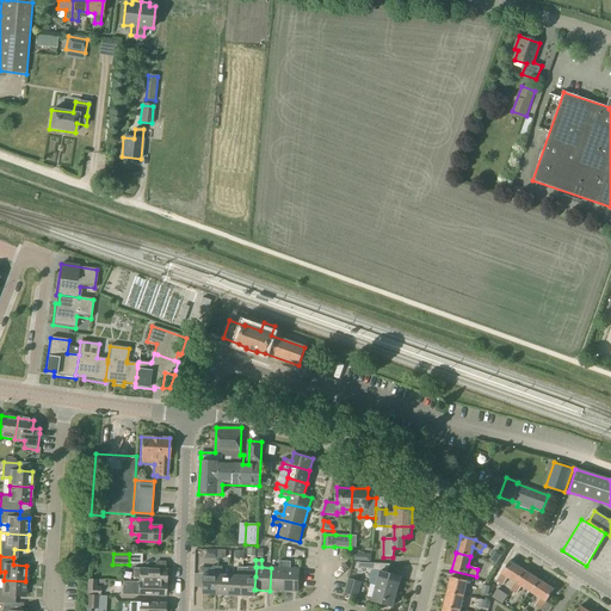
[(284,591),(285,562),(279,561),(279,568),(271,568),(270,591),(284,591)]
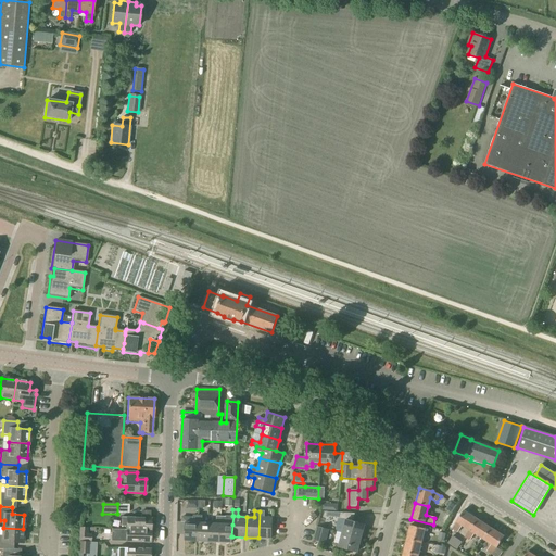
[(456,522),(452,529),(457,533),(462,526),(469,530),(469,531),(477,519),(464,510),(456,522)]
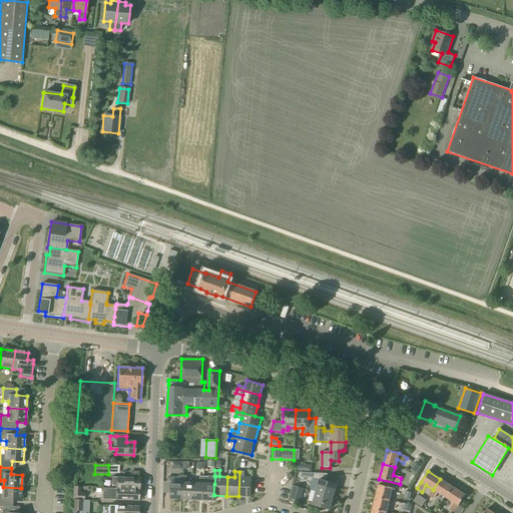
[(111,477),(111,486),(116,486),(116,489),(138,490),(138,479),(138,472),(130,472),(130,478),(116,477),(111,477)]
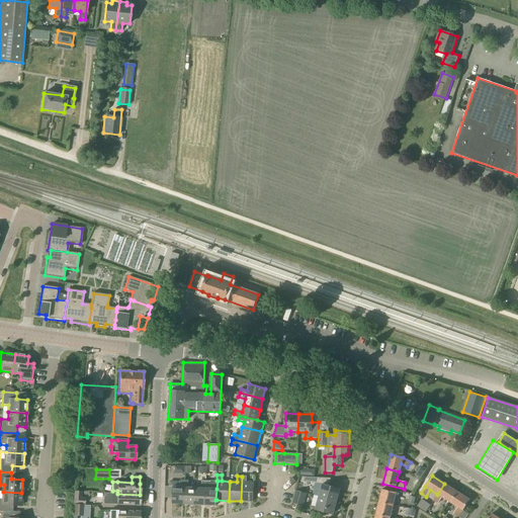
[(242,477),(241,501),(253,502),(254,483),(246,482),(246,477),(242,477)]
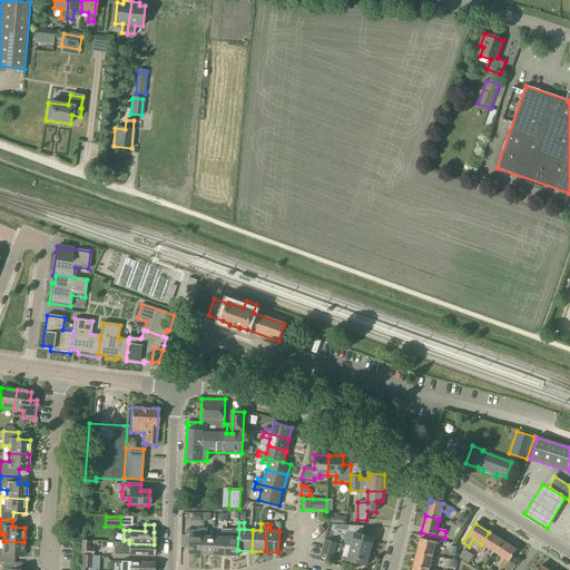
[(349,526),(347,531),(354,532),(351,547),(370,552),(374,538),(361,534),(363,527),(349,526)]
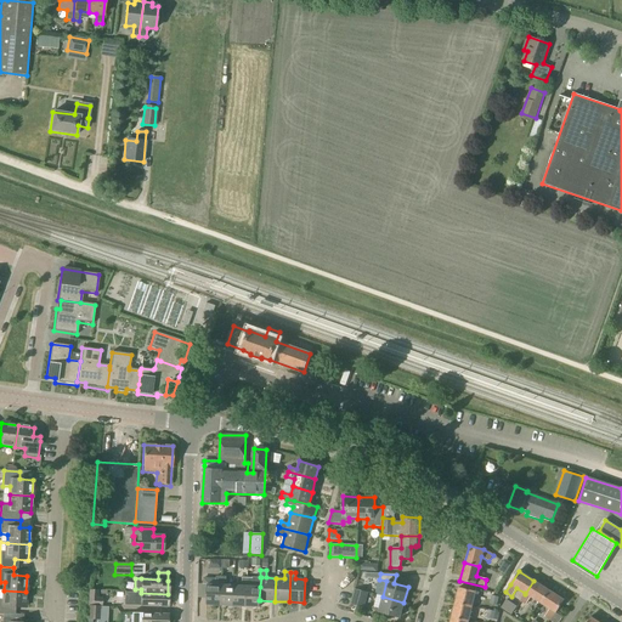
[(521,601),(516,609),(521,612),(531,598),(541,604),(548,591),(533,581),(525,594),(525,593),(519,601),(521,601)]
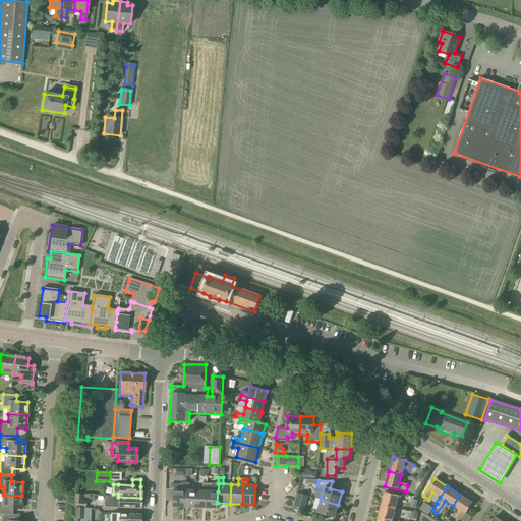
[(184,507),(185,490),(173,489),(173,507),(184,507)]
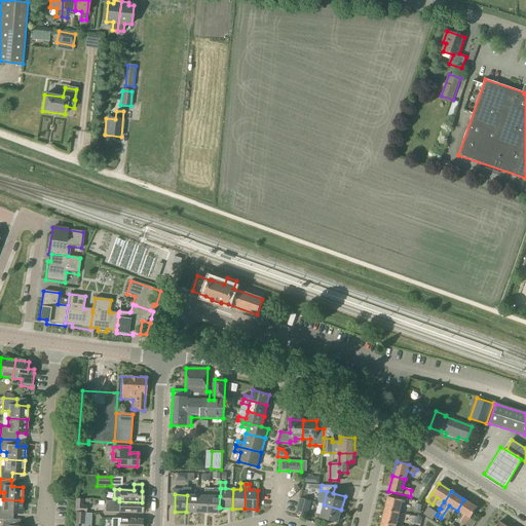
[(197,513),(197,495),(187,495),(186,512),(197,513)]
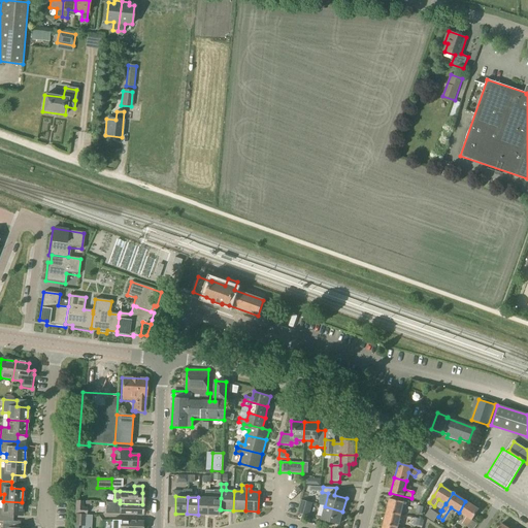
[(208,515),(209,498),(198,497),(198,515),(208,515)]
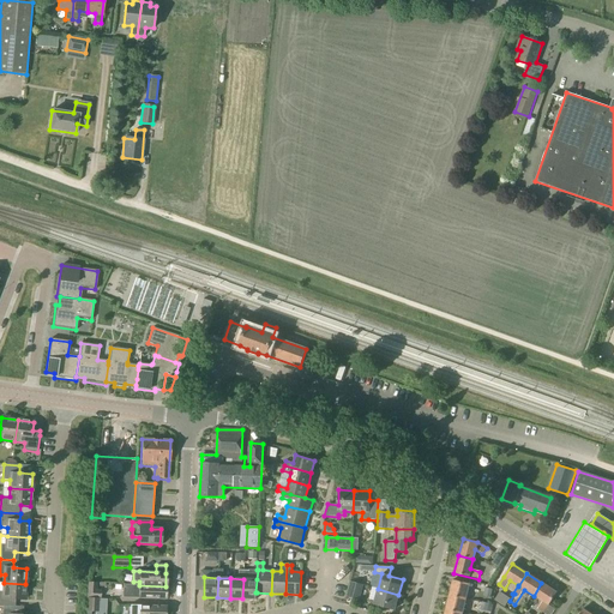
[(256,593),(257,579),(244,579),(242,599),(256,600),(257,593),(256,593)]
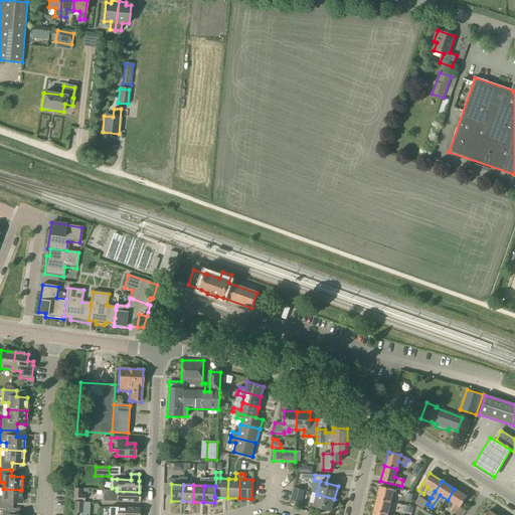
[(377,499),(390,502),(393,490),(380,487),(377,499)]
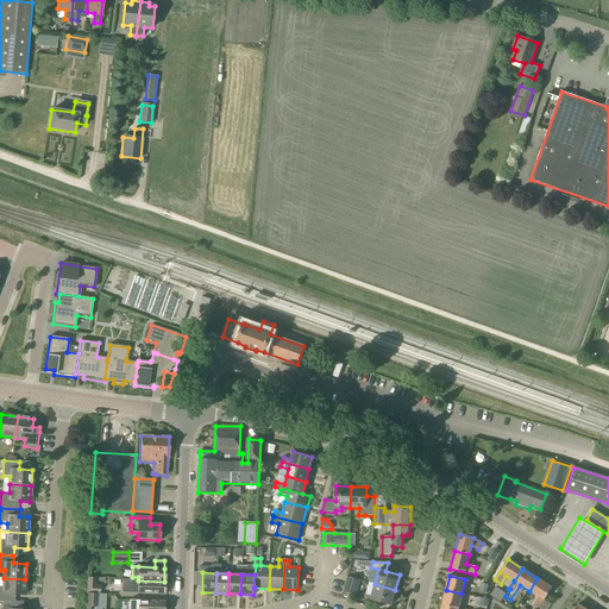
[(356,596),(360,581),(347,577),(343,591),(343,592),(356,596)]
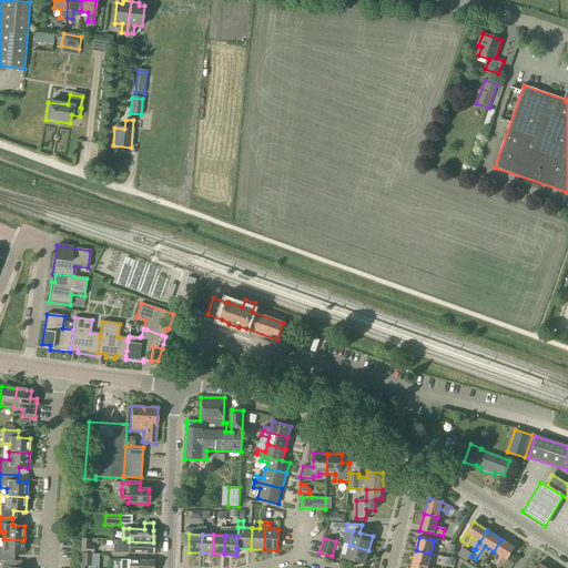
[(0,547),(0,560),(2,561),(11,561),(11,554),(22,555),(23,540),(3,539),(3,547),(0,547)]
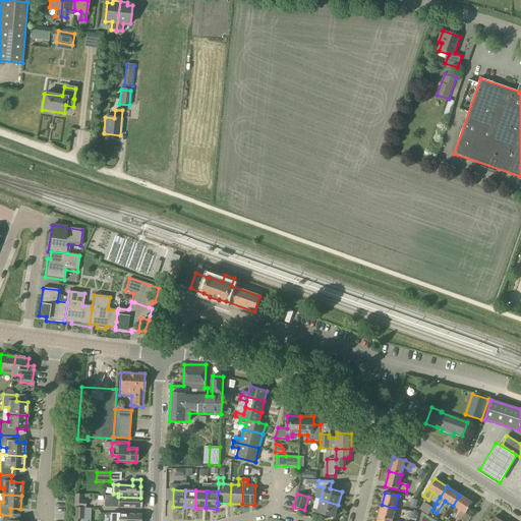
[(84,508),(84,501),(81,501),(81,495),(74,495),(73,507),(84,508)]
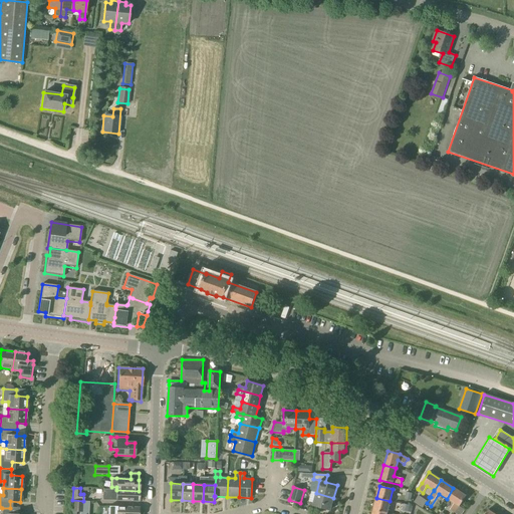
[(453,488),(447,499),(454,503),(450,510),(453,512),(455,513),(459,507),(466,496),(453,488)]
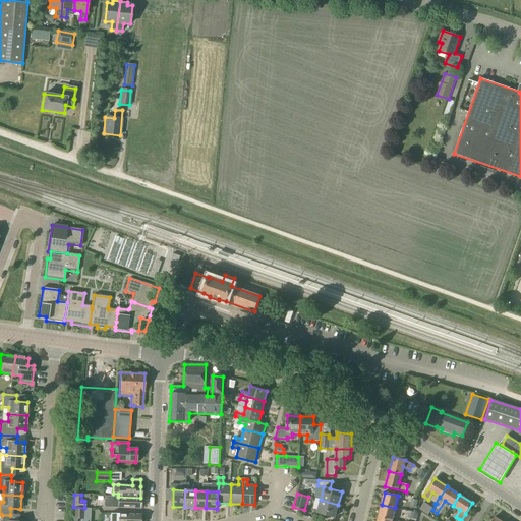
[(113,497),(112,508),(140,509),(140,498),(118,497),(113,497)]
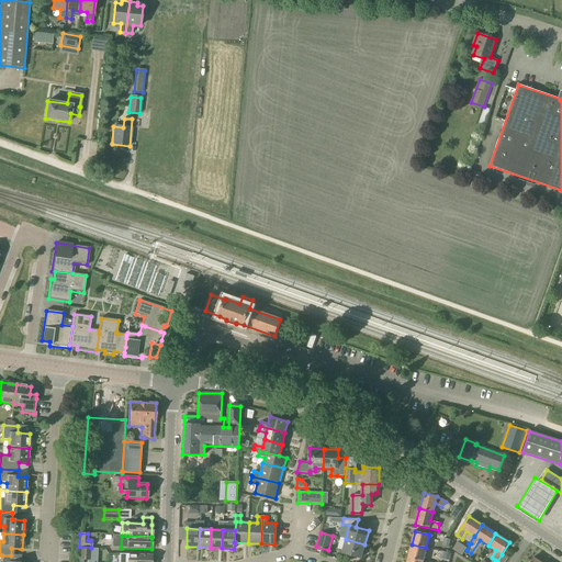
[(340,538),(337,548),(343,550),(341,553),(361,558),(364,544),(346,539),(340,538)]
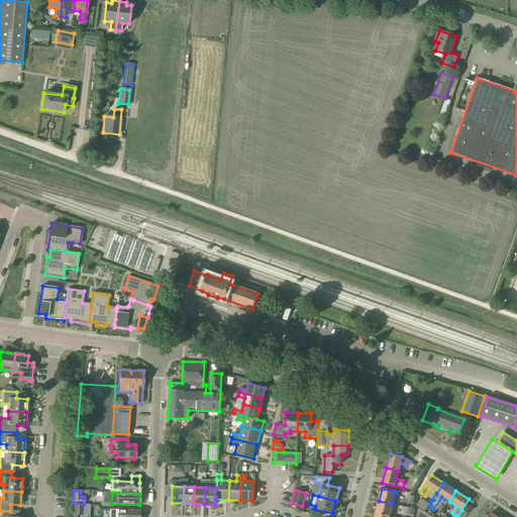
[(424,511),(429,504),(421,498),(416,505),(424,511)]
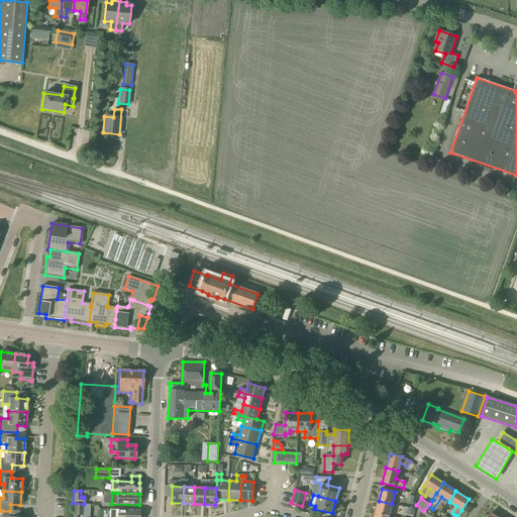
[(389,516),(392,504),(379,501),(376,513),(389,516)]
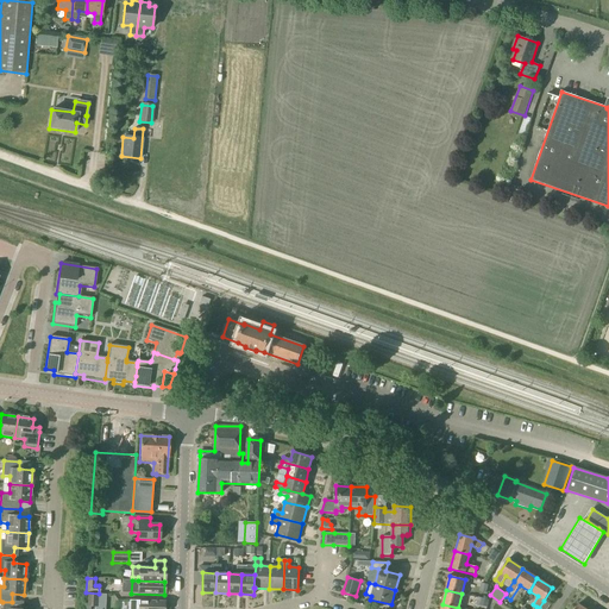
[(98,608),(99,594),(86,594),(85,607),(98,608)]
